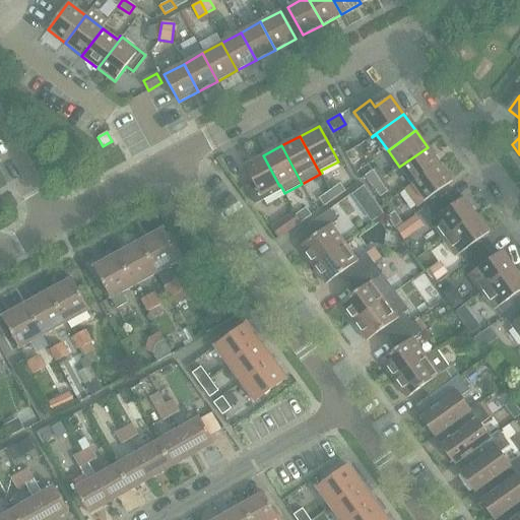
[(411,184),(439,164),(428,147),(399,167),(411,184)]
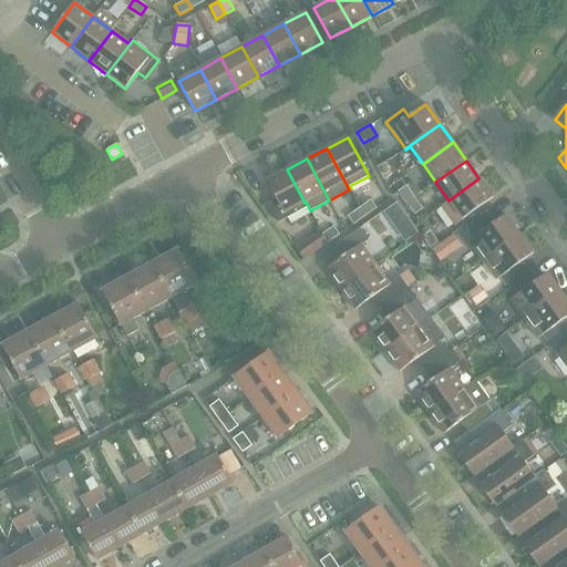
[(383,179),(392,175),(384,162),(375,166),(383,179)]
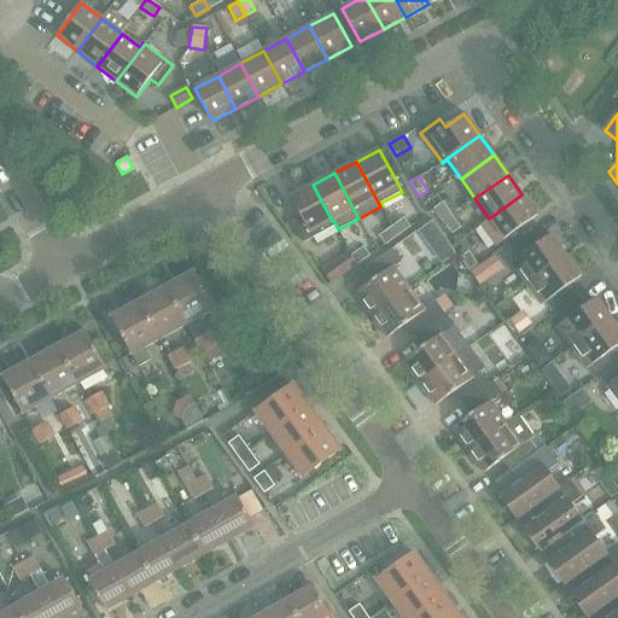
[(303,243),(336,225),(333,220),(332,221),(313,185),(290,197),(301,217),(291,222),(303,243)]
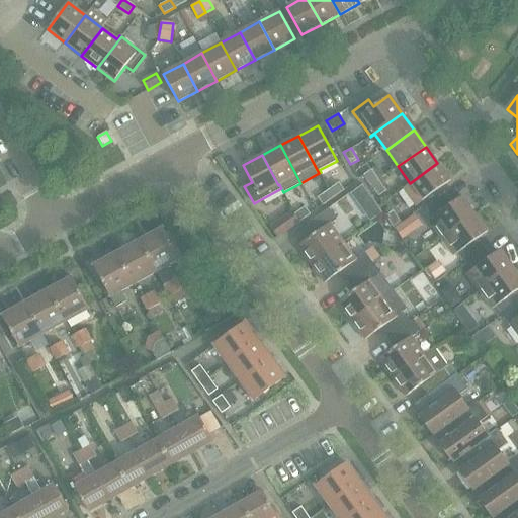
[(437,163),(410,183),(403,188),(415,206),(450,181),(437,163)]
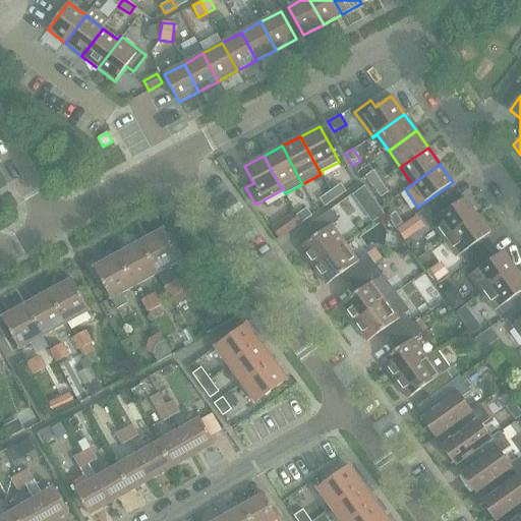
[(372,187),(381,181),(372,171),(365,176),(372,187)]
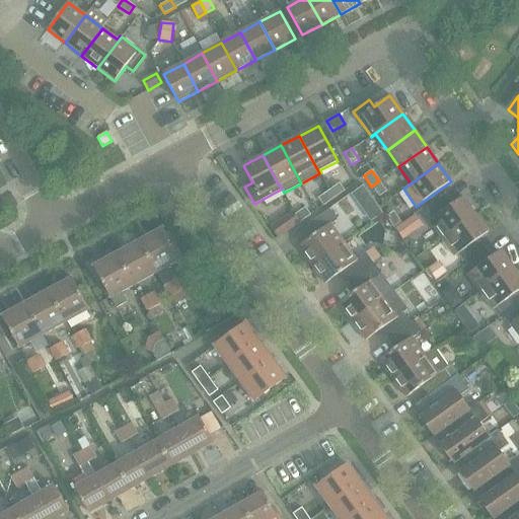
[(379,180),(371,187),(379,197),(386,192),(379,180)]
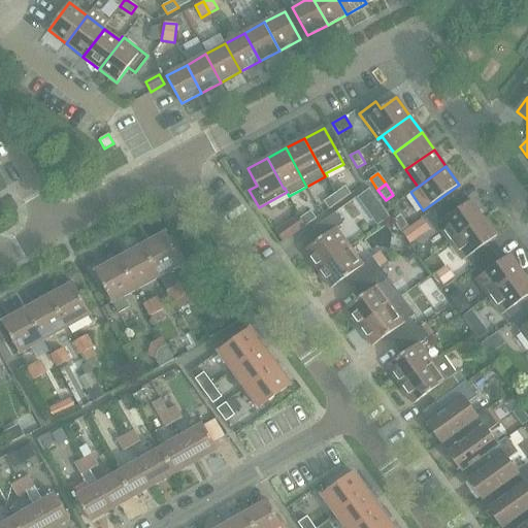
[(334,194),(339,201),(350,194),(344,187),(334,194)]
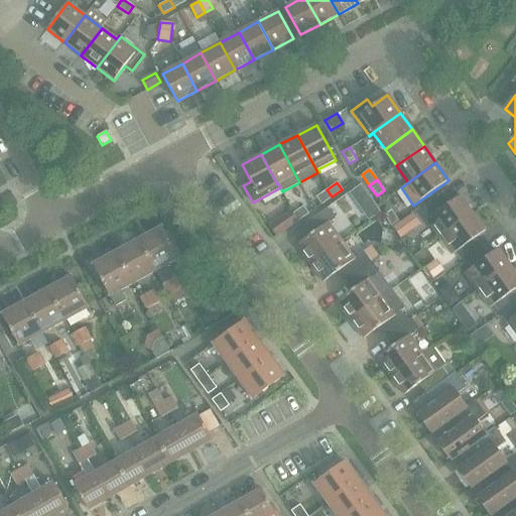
[(332,197),(327,189),(316,197),(321,205),(332,197)]
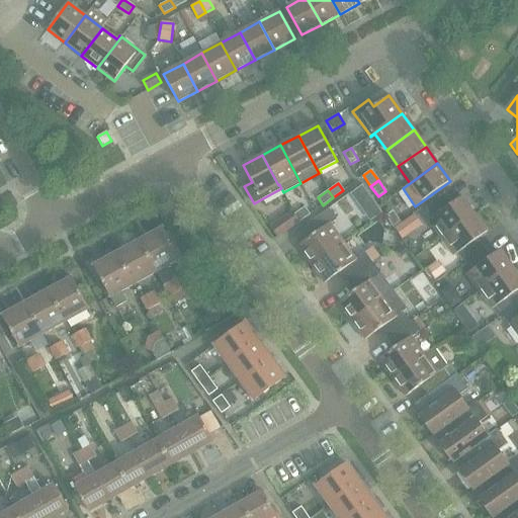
[(441,238),(475,214),(461,196),(451,203),(445,194),(425,208),(432,218),(428,221),(441,238)]
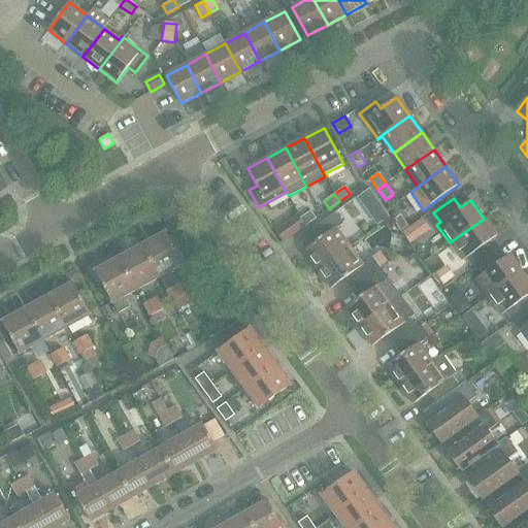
[(383,206),(370,215),(376,225),(390,216),(386,210),(383,206)]
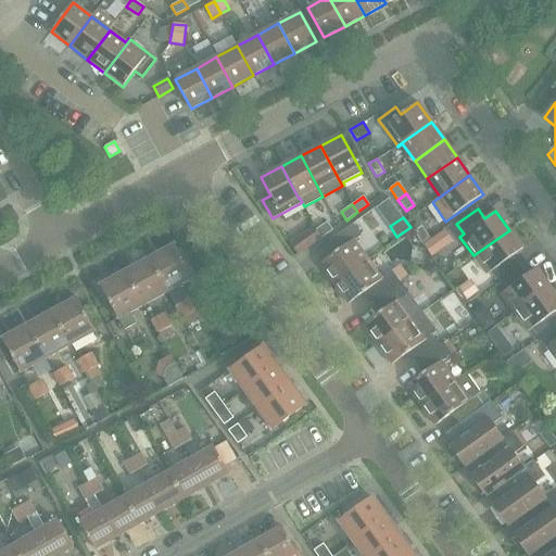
[(327,223),(315,230),(320,238),(332,230),(327,223)]
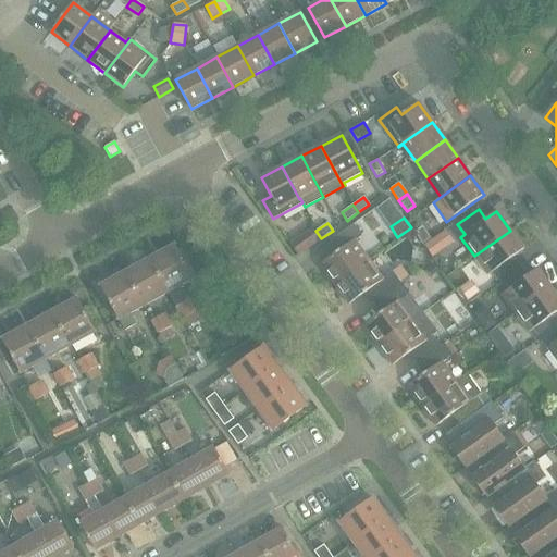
[(334,284),(368,260),(355,242),(361,236),(353,224),(332,239),(339,250),(320,264),(334,284)]
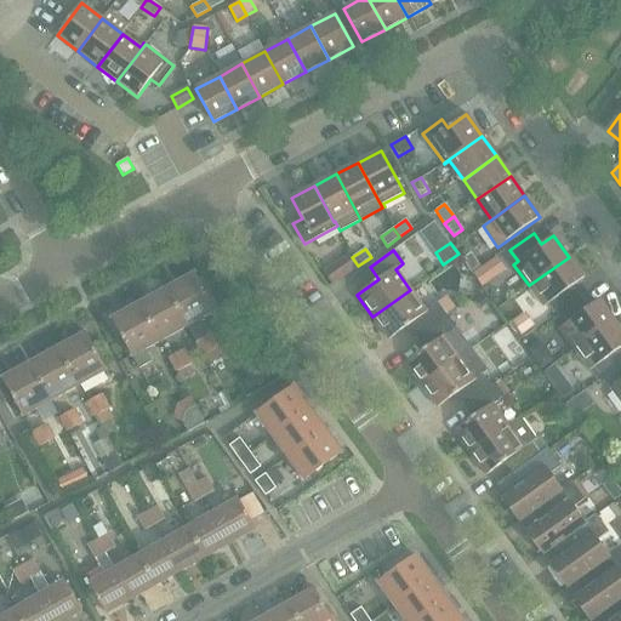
[(358,266),(352,257),(349,254),(325,271),(334,283),(358,266)]
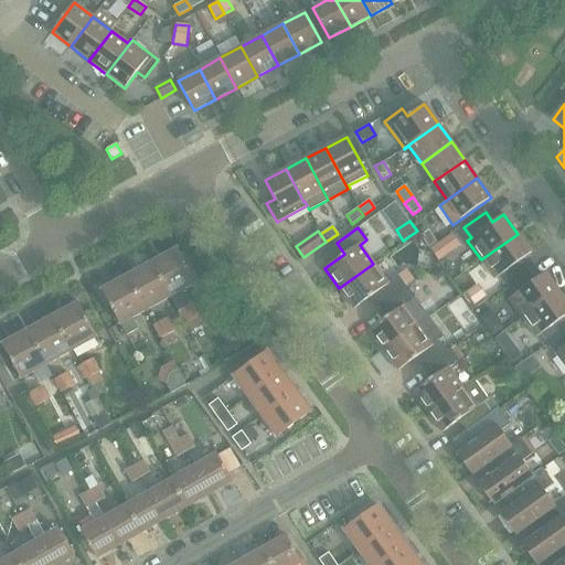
[(428,247),(436,242),(428,231),(419,236),(428,247)]
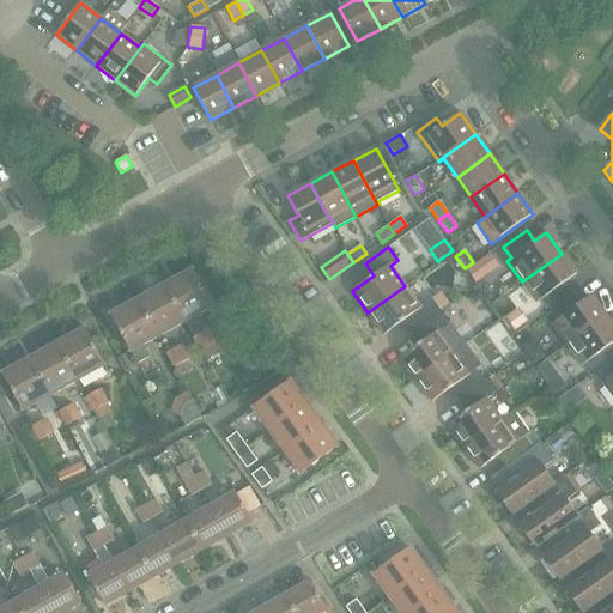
[(489,254),(477,261),(486,275),(498,267),(489,254)]
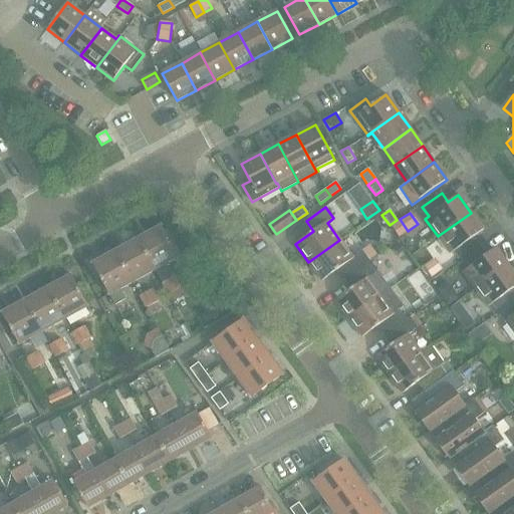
[(460,260),(480,246),(473,237),(483,230),(471,213),(438,236),(450,254),(454,251),(460,260)]
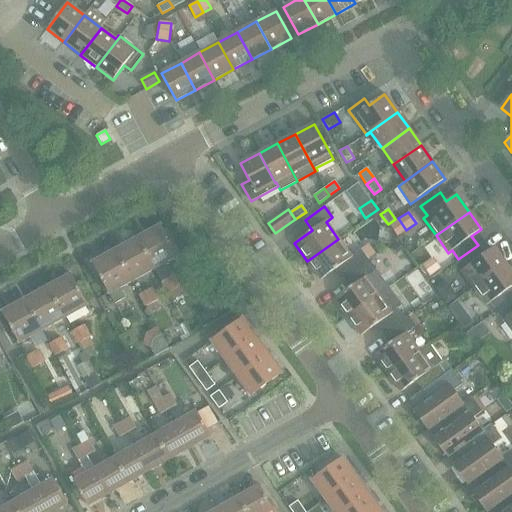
[(137,238),(154,269),(155,269),(162,282),(160,283),(167,294),(169,293),(180,287),(173,276),(172,277),(164,264),(178,256),(177,254),(178,253),(179,251),(176,246),(174,245),(172,246),(160,225),(137,238)]
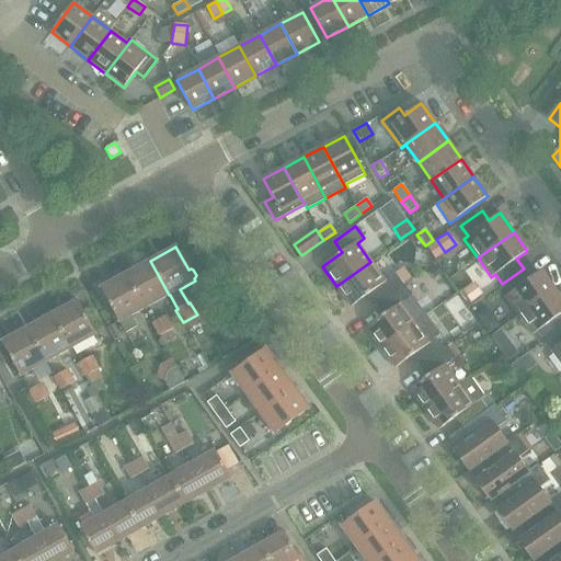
[(126,274),(145,308),(169,295),(150,261),(126,274)]
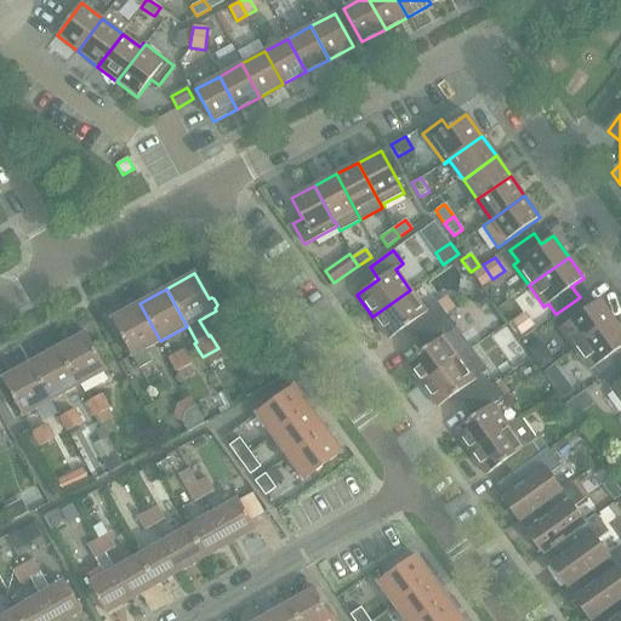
[(419,335),(446,315),(456,309),(445,296),(437,302),(425,311),(410,290),(372,317),(388,340),(410,324),(419,335)]
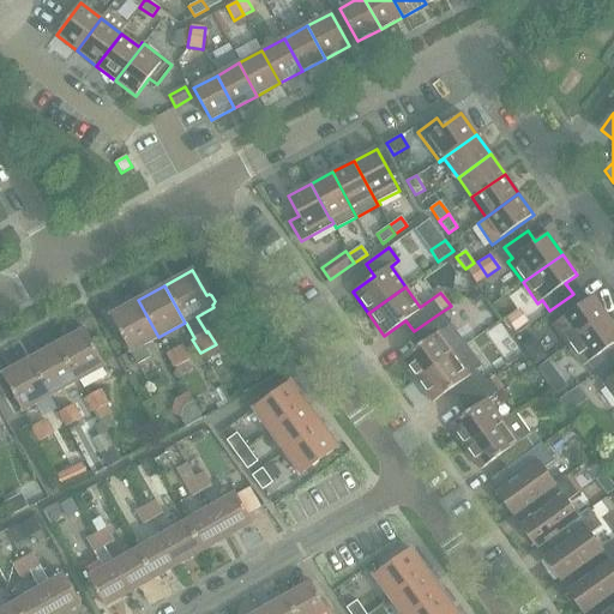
[(476,290),(469,296),(474,304),(482,298),(476,290)]
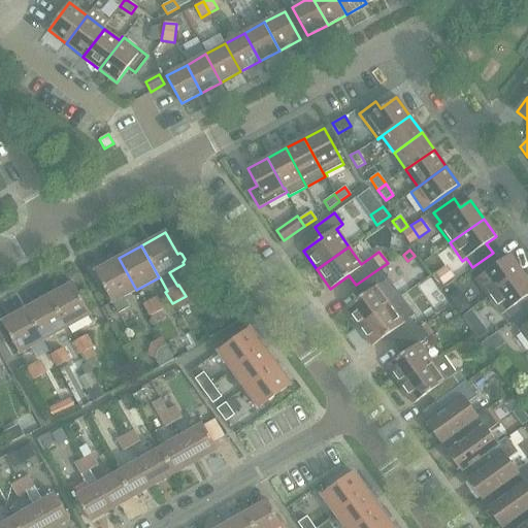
[(488,297),(522,272),(509,255),(499,262),(493,253),(472,267),(480,276),(475,279),(488,297)]
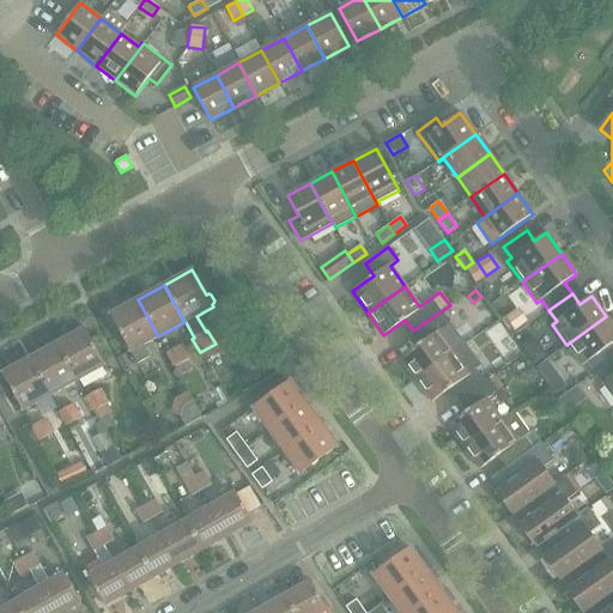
[(158,337),(138,299),(110,314),(137,364),(150,357),(144,345),(158,337)]
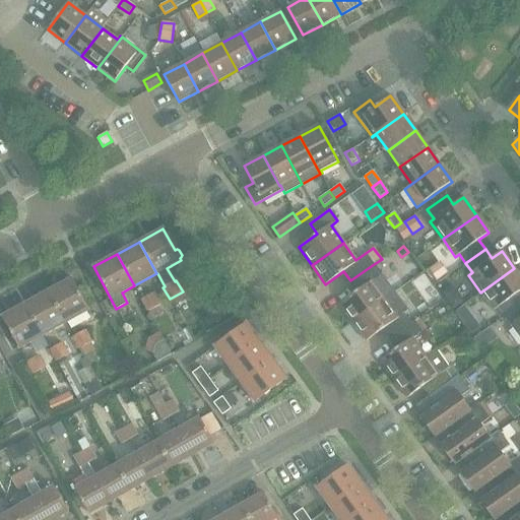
[(438,261),(428,268),(436,278),(445,271),(438,261)]
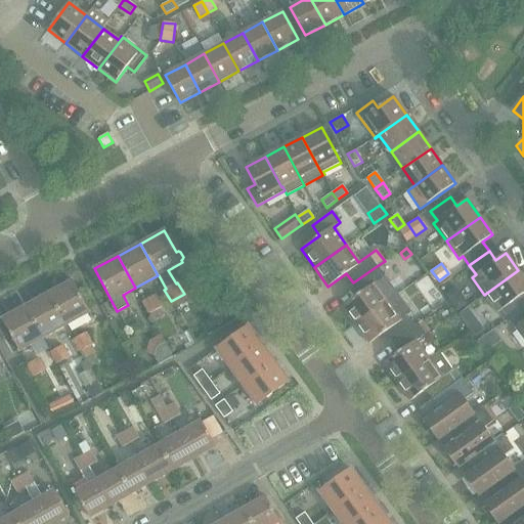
[(355,324),(398,295),(377,266),(353,282),(360,293),(342,306),(355,324)]
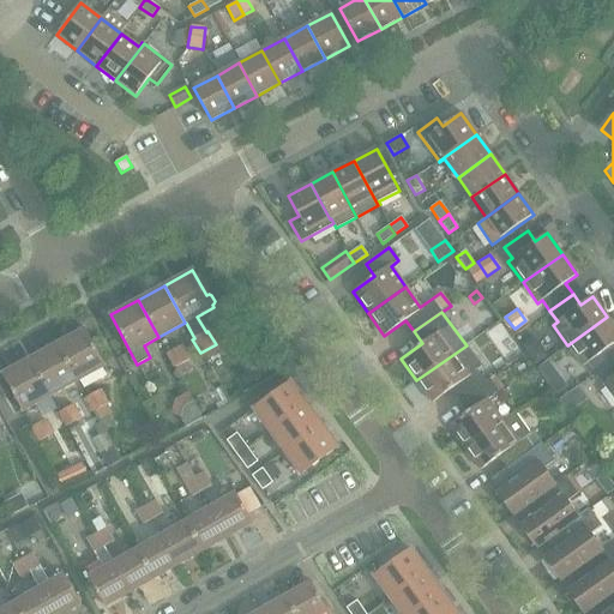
[(595,374),(613,360),(613,350),(611,347),(613,343),(613,326),(607,317),(567,345),(583,367),(588,363),(595,374)]
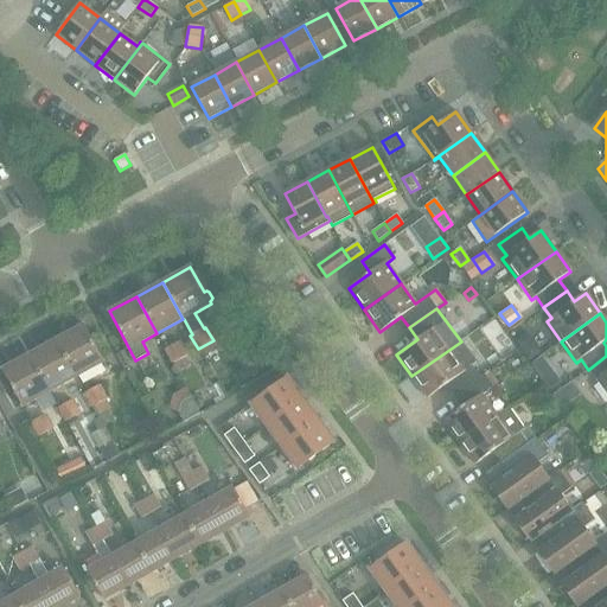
[(56,339),(77,377),(104,362),(84,325),(56,339)]
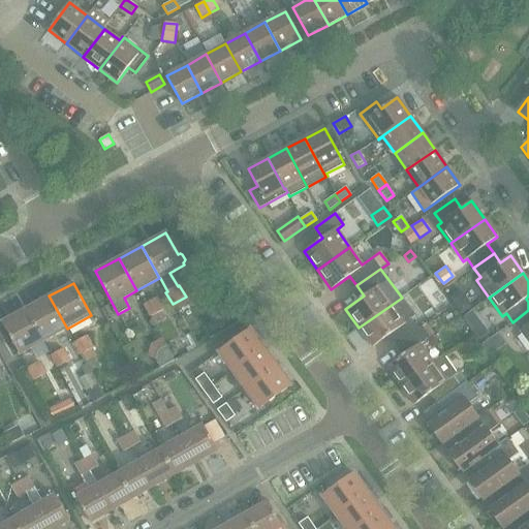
[(26,308),(44,341),(67,329),(49,296),(26,308)]
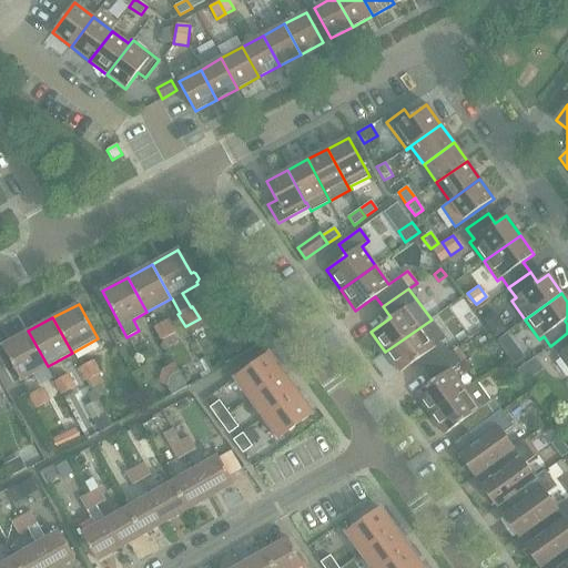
[(200,318),(188,325),(192,333),(204,326),(200,318)]
